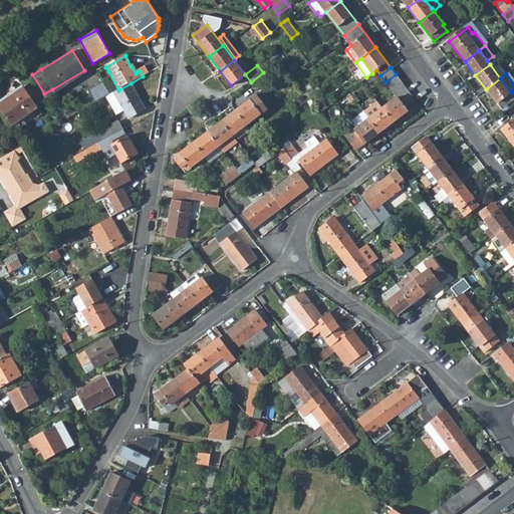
[(401,80),(396,74),(386,82),(391,88),(401,80)]
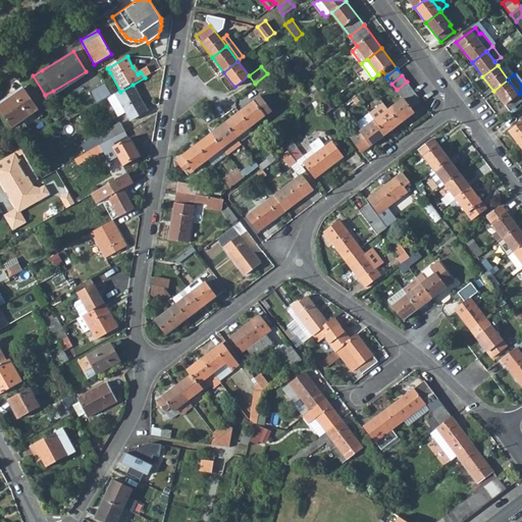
[(493,91),(509,111),(521,101),(517,95),(519,94),(508,80),(493,91)]
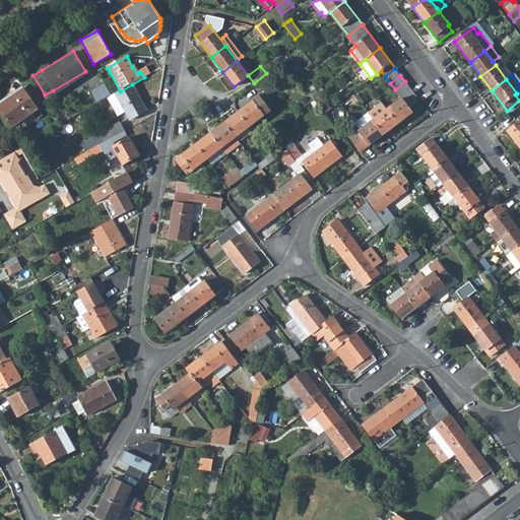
[(400,95),(410,87),(405,81),(395,89),(400,95)]
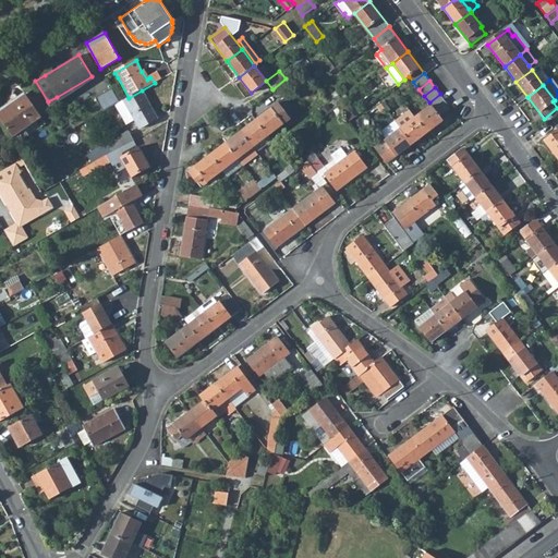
[(117,105),(120,102),(112,88),(96,98),(104,112),(117,105)]
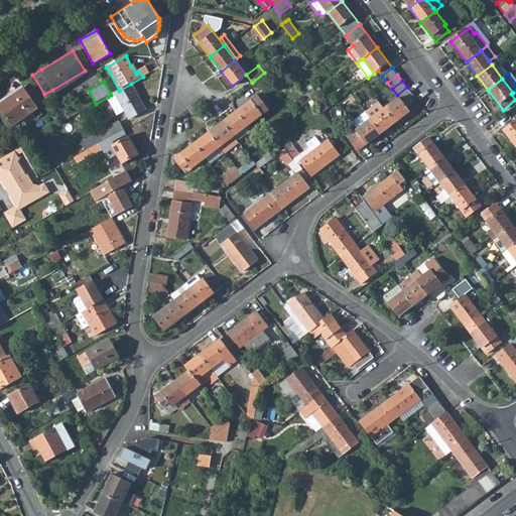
[(304,88),(311,98),(317,93),(309,83),(304,88)]
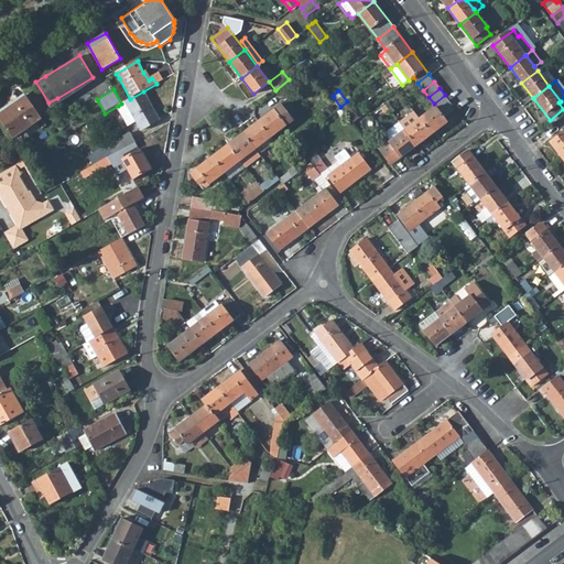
[(142,130),(160,120),(143,91),(130,99),(121,104),(118,106),(129,126),(137,121),(142,130)]
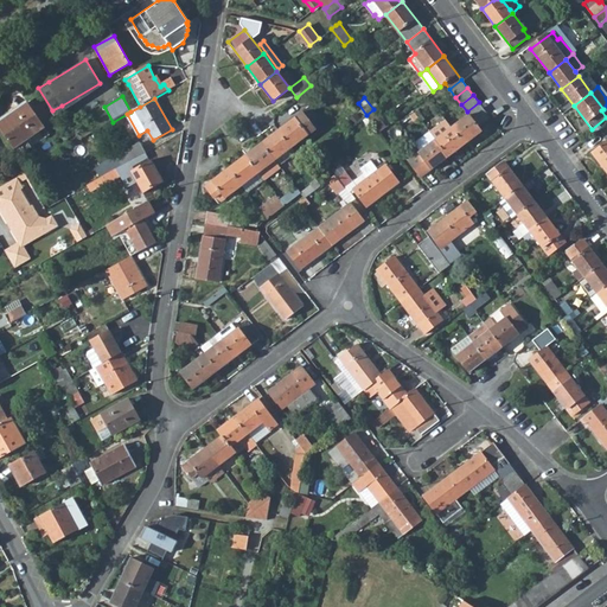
[(46,127),(29,101),(0,120),(0,128),(14,148),(46,127)]
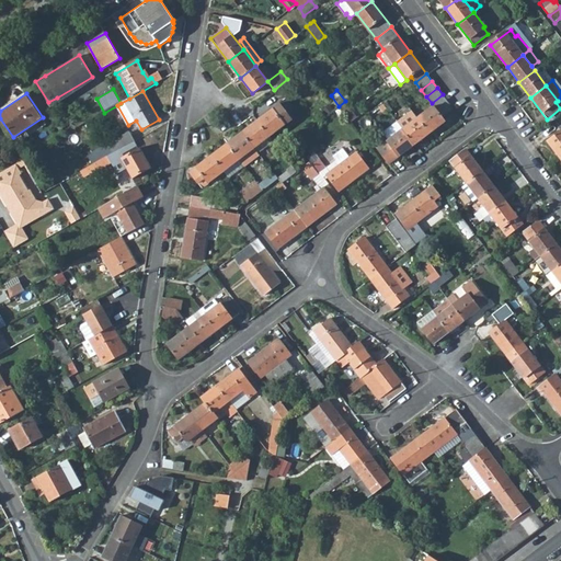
[(418,116),(430,133),(445,121),(442,117),(436,110),(447,101),(443,94),(432,103),(433,105),(418,116)]
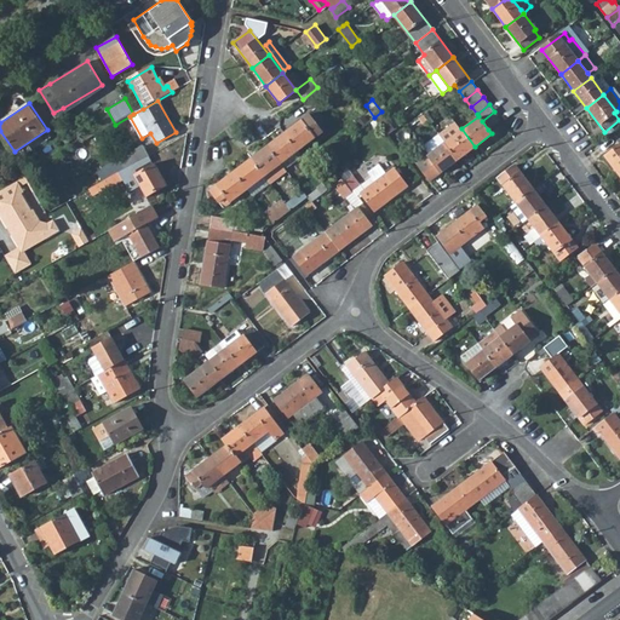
[(314,110),(308,114),(283,133),(298,151),(322,132),(320,128),(325,125),(323,122),(314,110)]
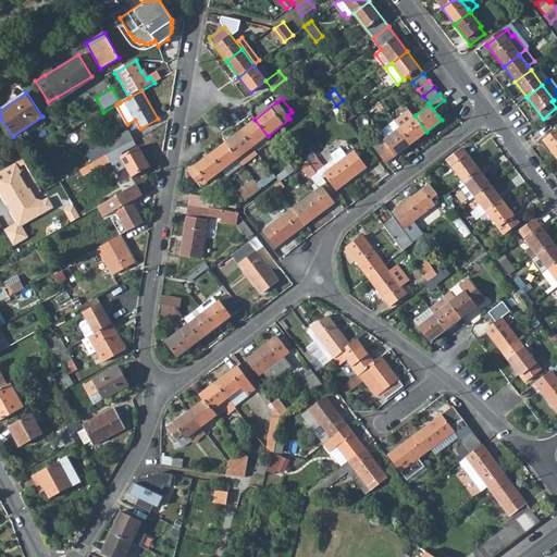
[(355,115),(343,100),(336,106),(348,121),(355,115)]
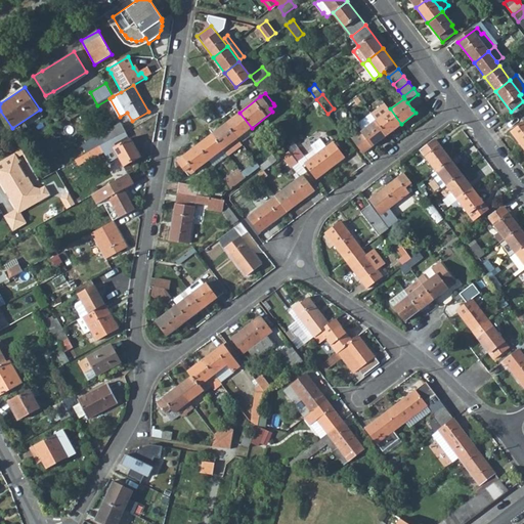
[(412,110),(424,101),(418,94),(407,102),(412,110)]
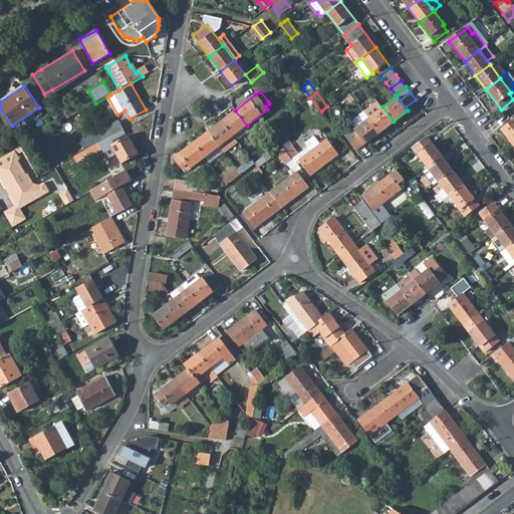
[(368,117),(379,132),(394,121),(382,106),(368,117)]
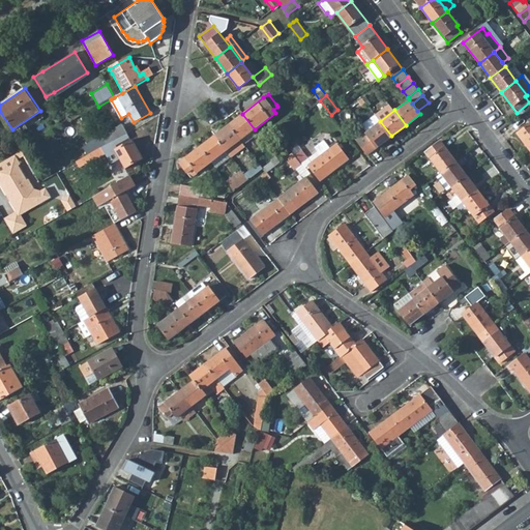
[(228,125),(240,140),(255,129),(242,114),(228,125)]
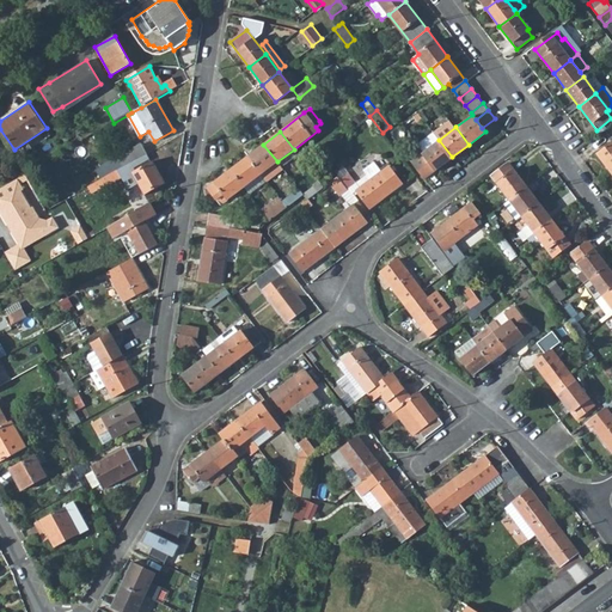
[(439,140),(433,132),(418,144),(424,152),(439,140)]
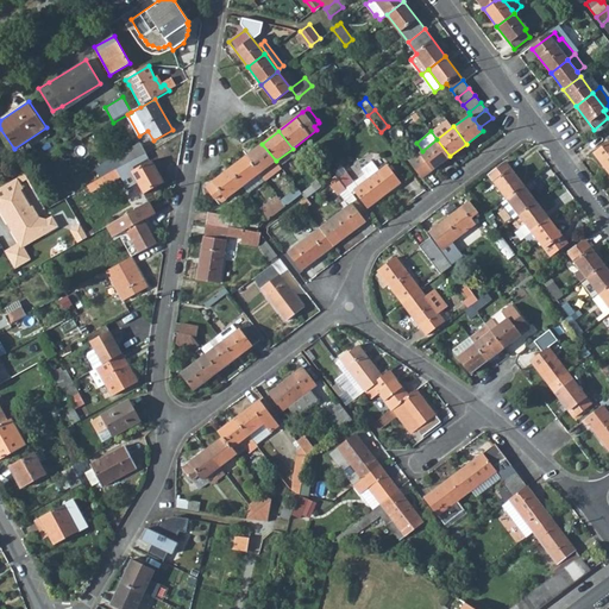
[(433,169),(450,156),(437,139),(422,151),(420,152),(409,161),(422,177),(433,169)]
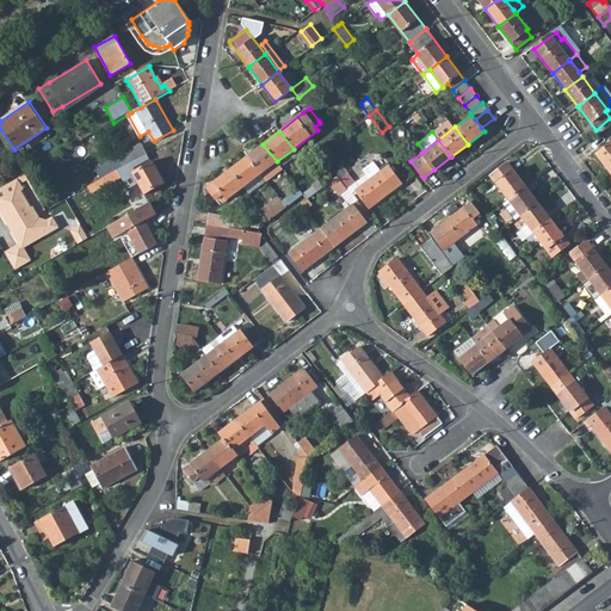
[(610,141),(596,153),(609,170),(610,167),(610,141)]
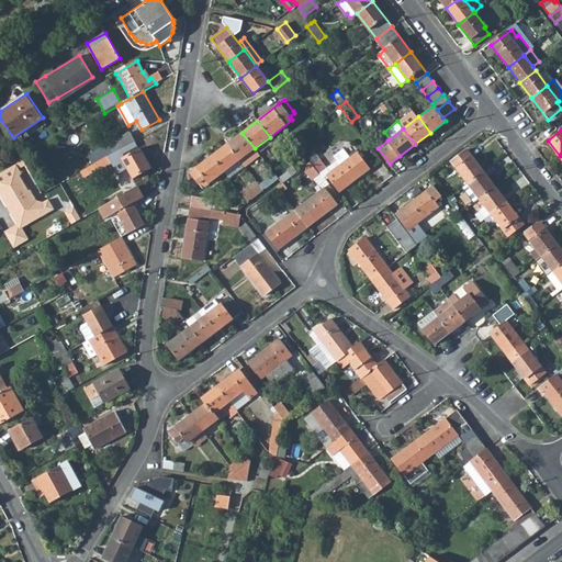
[(130,133),(108,145),(112,154),(135,142),(130,133)]
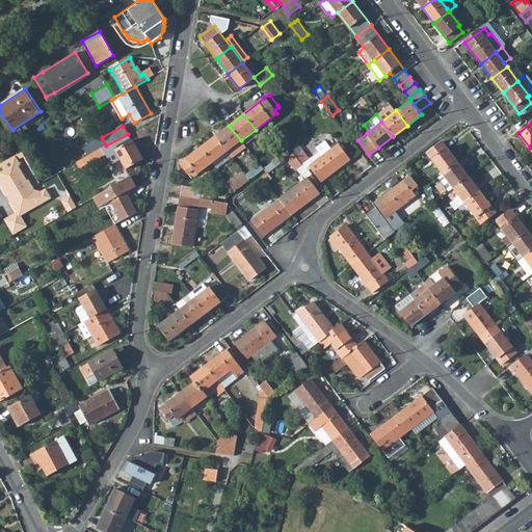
[(227,151),(241,140),(229,126),(215,136),(227,151)]
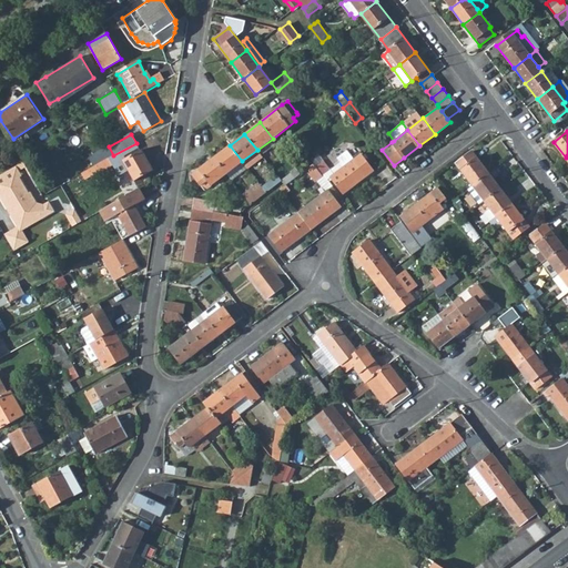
[(273,139),(257,150),(262,156),(277,145),(273,139)]
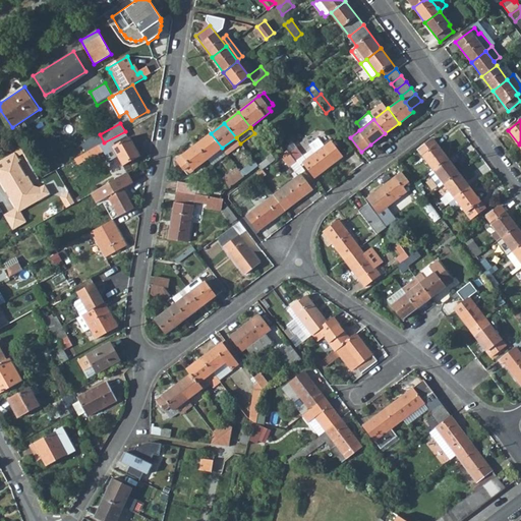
[(222,148),(211,133),(196,145),(208,159),(222,148)]
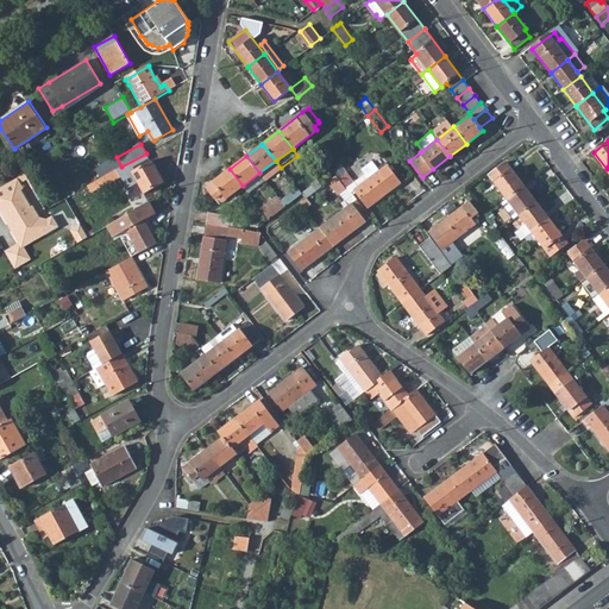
[(276,161),(259,173),(265,180),(281,168),(276,161)]
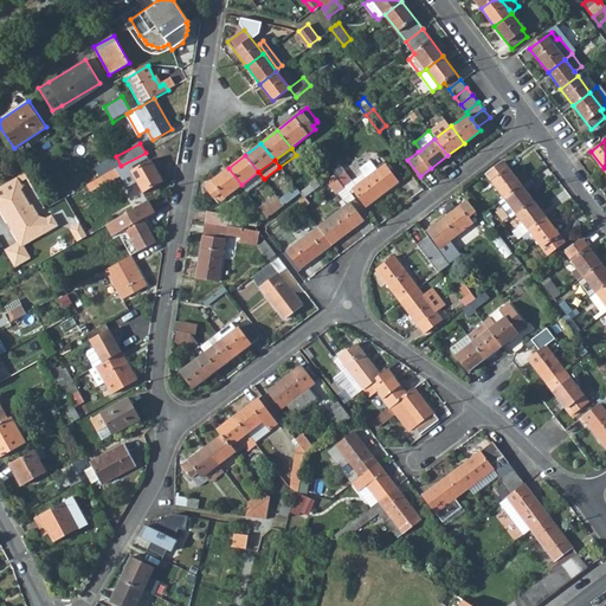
[(369,176),(379,168),(372,160),(361,167),(369,176)]
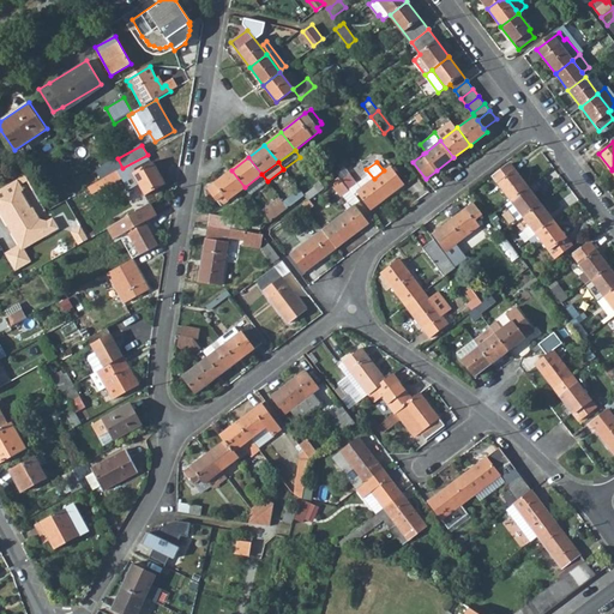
[(510,162),(493,175),(510,199),(528,186),(510,162)]
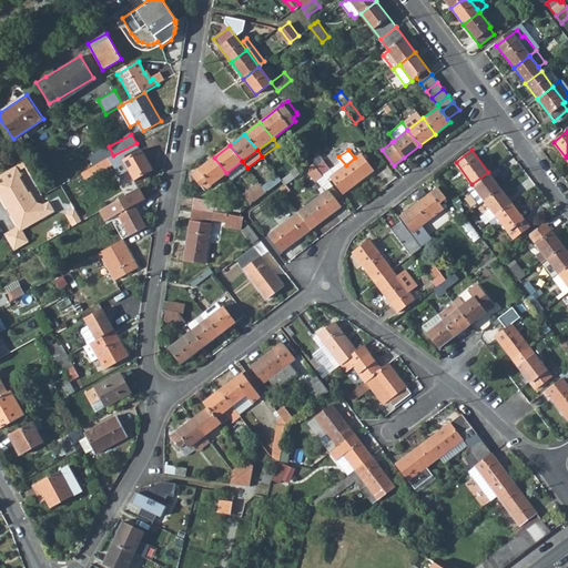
[(152,170),(141,151),(123,161),(134,180),(152,170)]
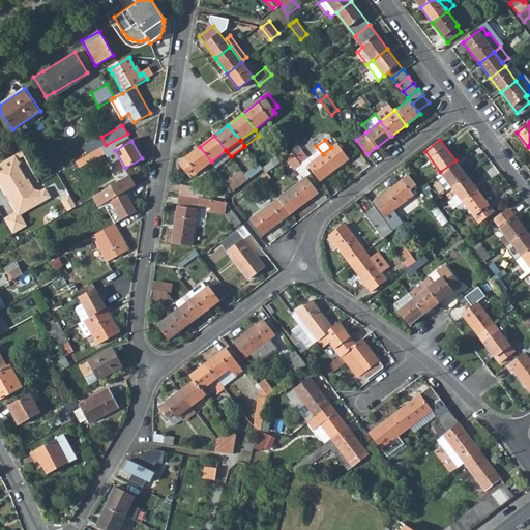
[(349,159),(336,144),(331,147),(323,154),(308,166),(321,180),(349,159)]
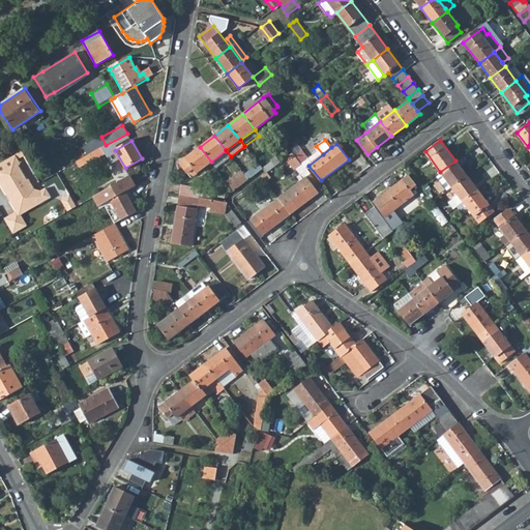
[(106,154),(101,147),(88,155),(92,163),(106,154)]
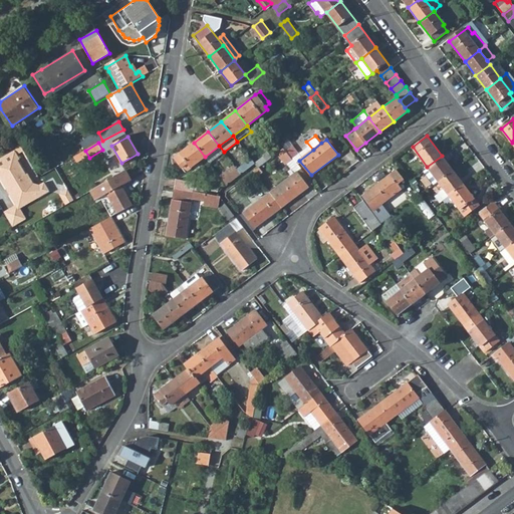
[(174,158),(185,172),(205,157),(194,143),(174,158)]
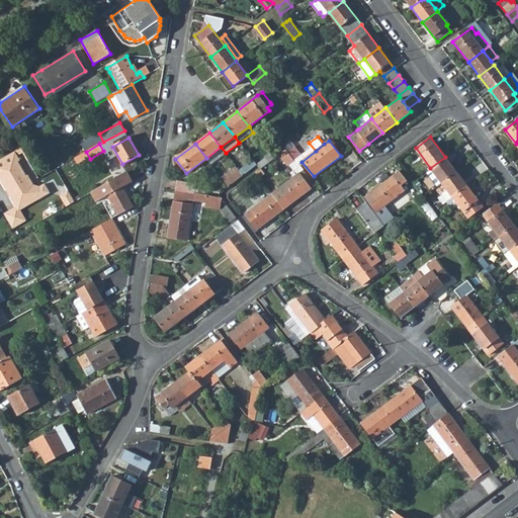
[(288,150),(294,158),(299,154),(294,146),(288,150)]
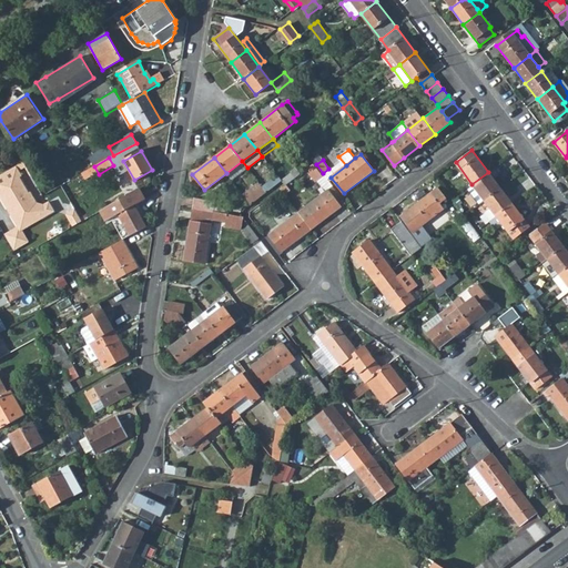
[(0,186),(14,212),(42,195),(26,161),(11,169),(0,174),(0,186)]
